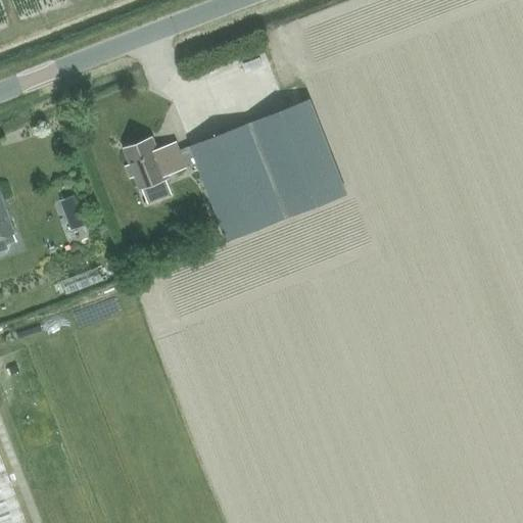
[(308,100),(192,145),(190,146),(227,241),(346,195),(308,100)]
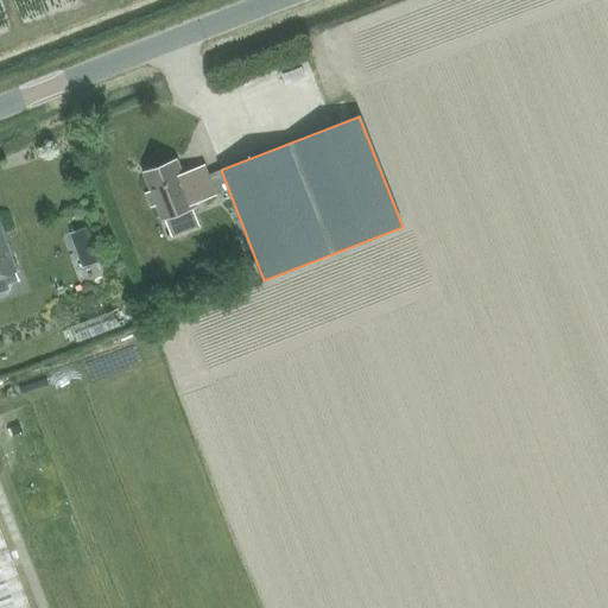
[(176,160),(143,173),(151,191),(145,194),(151,208),(156,206),(162,221),(195,208),(194,204),(215,196),(204,166),(182,175),(176,160)]
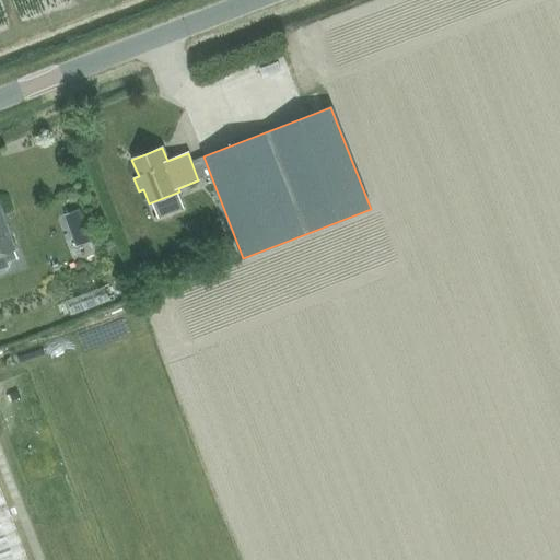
[(0,268),(8,266),(3,254),(12,251),(0,217),(0,268)]
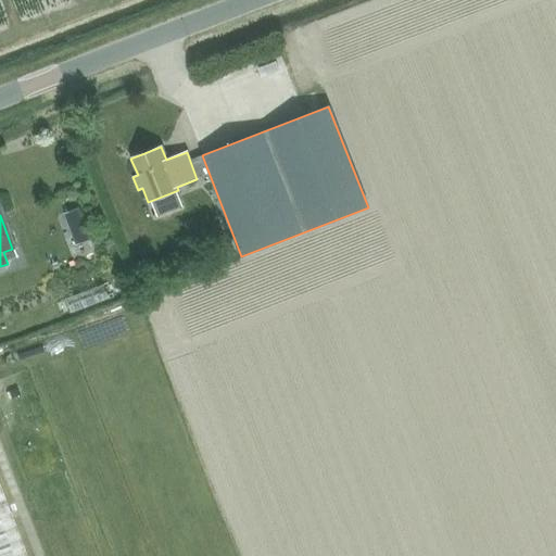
[(149,263),(146,272),(158,275),(160,266),(149,263)]
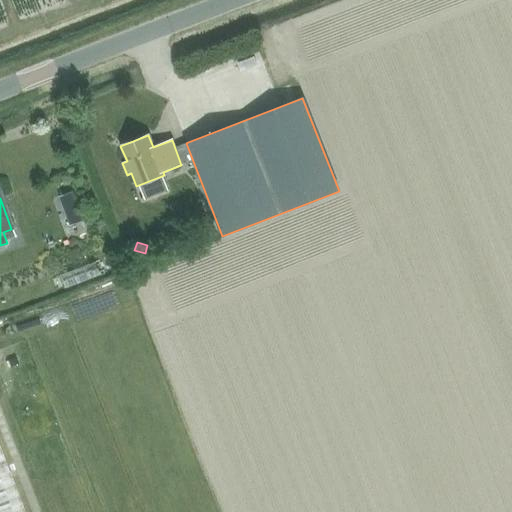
[(23,511),(0,452),(0,511),(23,511)]
